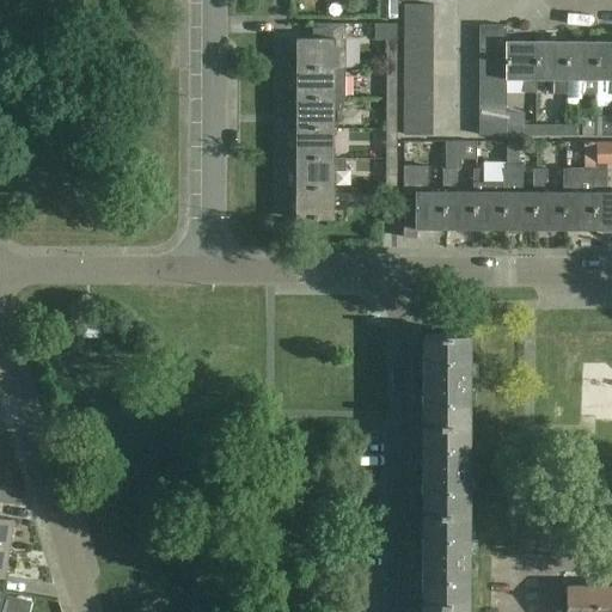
[(404,6),(404,20),(433,20),(433,6),(404,6)]
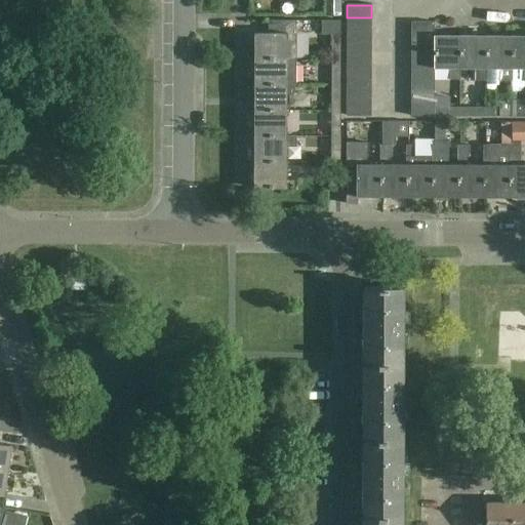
[(347,17),(347,30),(371,30),(371,17),(347,17)]
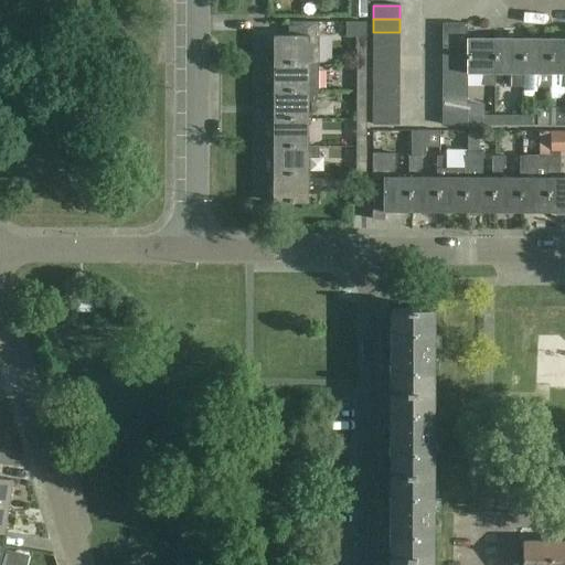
[(356,36),(356,61),(365,61),(365,21),(345,21),(345,36),(356,36)]
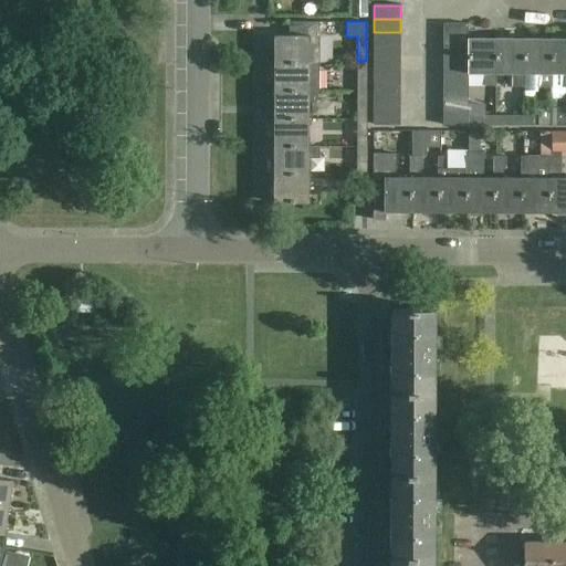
[(274,37),(274,61),(320,61),(320,23),(290,23),(290,37),(274,37)]
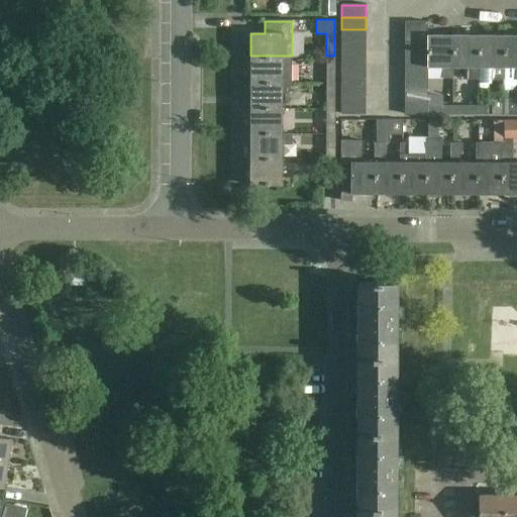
[(404,22),(404,41),(427,41),(427,35),(427,23),(404,22)]
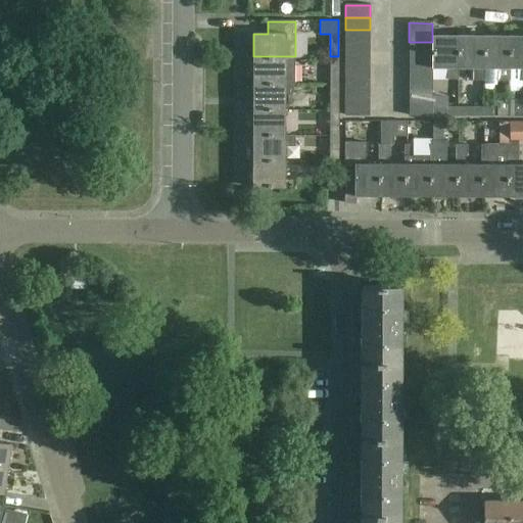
[(345,30),(345,42),(370,42),(370,30),(345,30)]
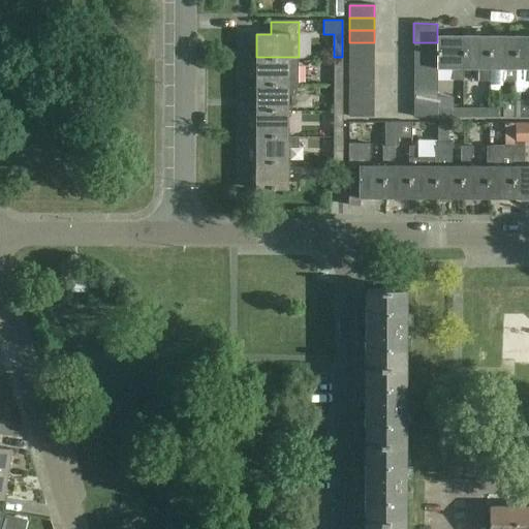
[(438,69),(463,69),(463,36),(437,36),(437,42),(437,55),(437,67),(437,69),(438,69)]
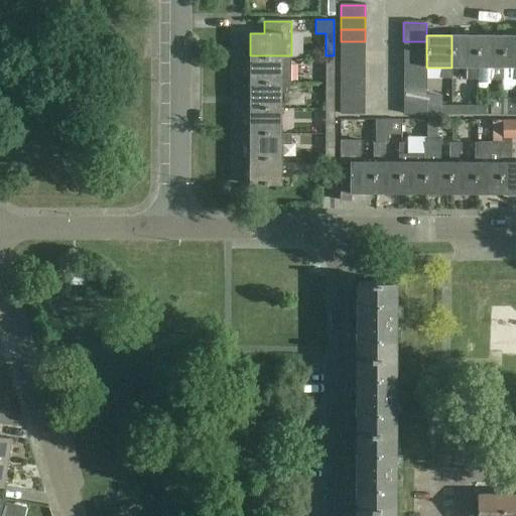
[(477,35),(452,35),(452,68),(467,68),(467,78),(478,78),(478,69),(477,69),(477,35)]
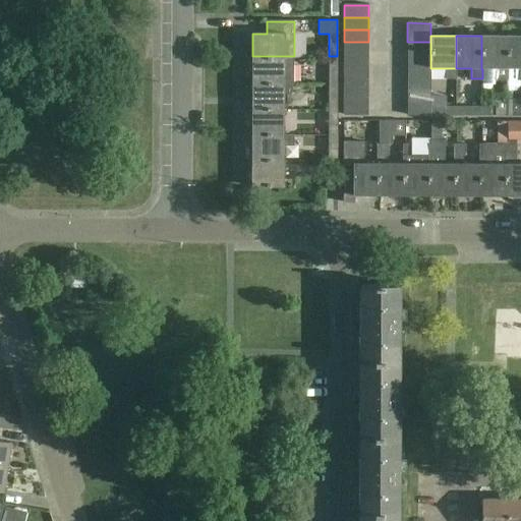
[(496,79),(507,79),(508,36),(481,36),(481,69),(482,69),(496,69),(496,79)]
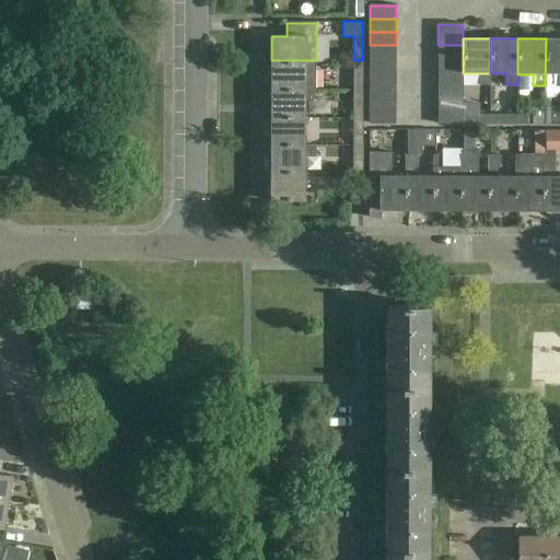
[(559,38),(546,38),(545,85),(546,85),(546,96),(555,97),(559,91),(559,38)]
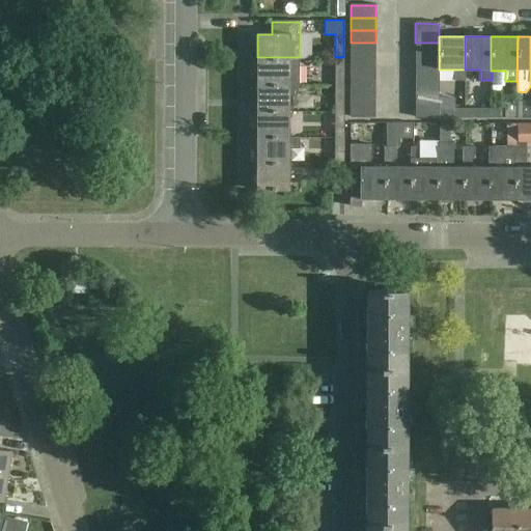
[(351,43),(351,55),(375,55),(375,43),(351,43)]
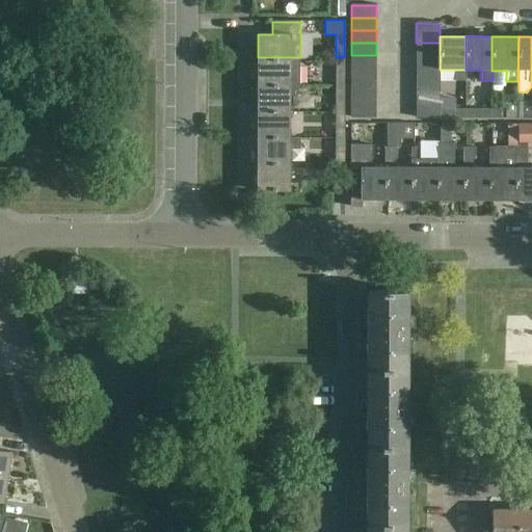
[(416,43),(416,55),(440,55),(440,43),(416,43)]
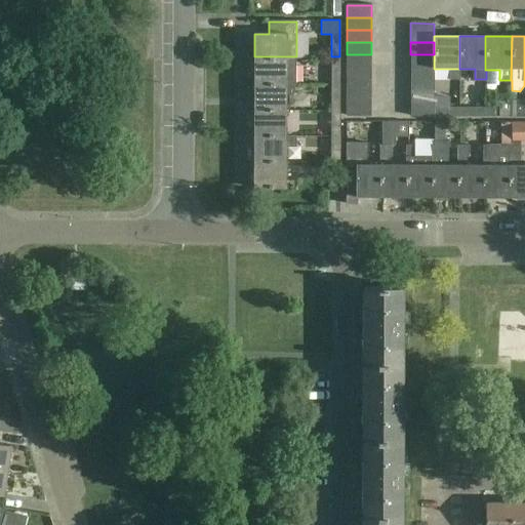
[(371,67),(371,54),(347,54),(347,67),(371,67)]
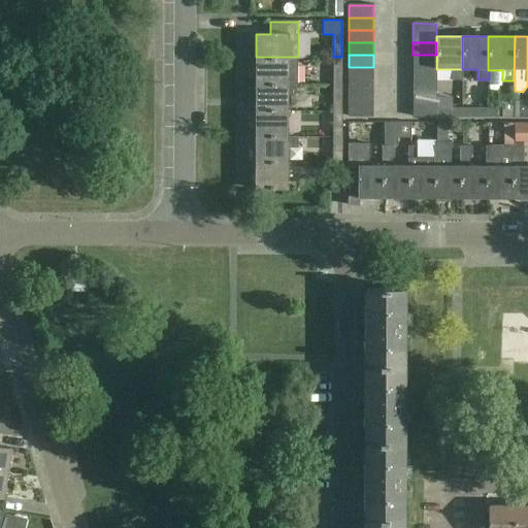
[(436,67),(436,55),(413,55),(413,67),(436,67)]
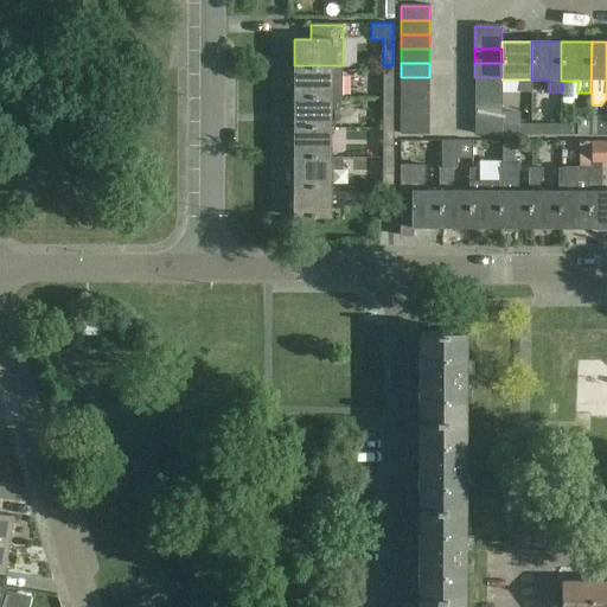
[(343,96),(343,65),(294,65),(294,95),(332,95),(332,96),(343,96)]
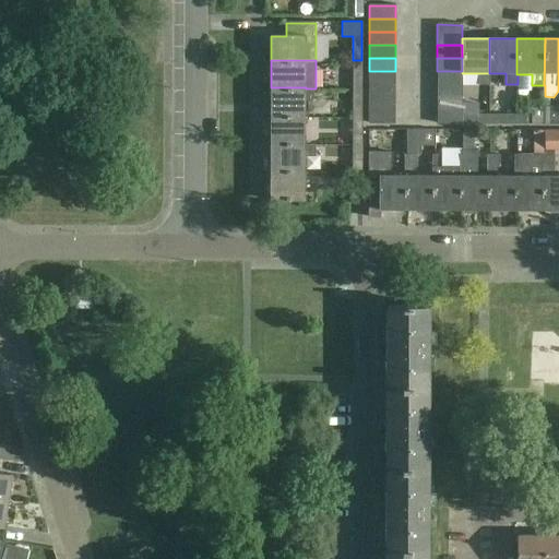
[(353,60),(353,88),(361,88),(361,60),(353,60)]
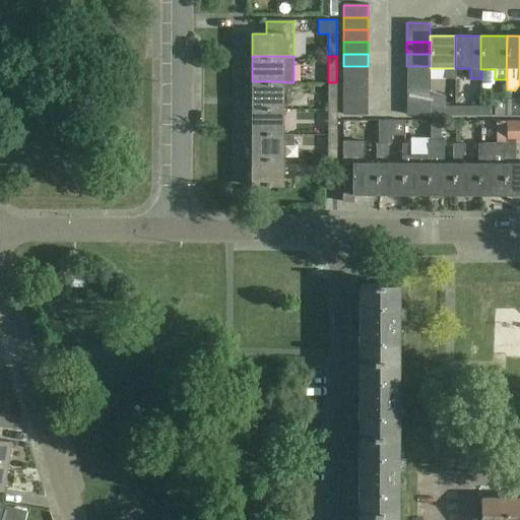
[(343,66),(343,78),(368,78),(368,66),(343,66)]
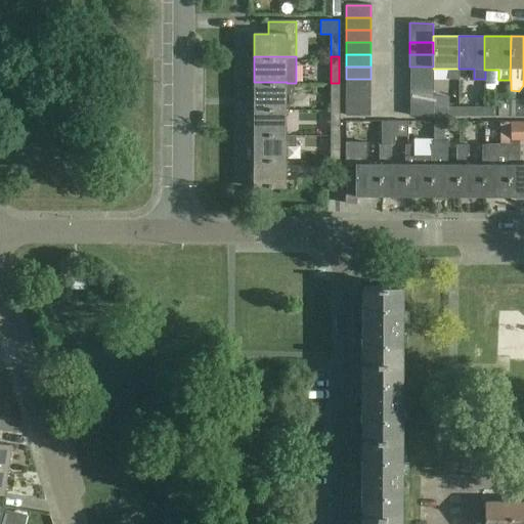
[(409,67),(409,79),(434,79),(434,69),(433,69),(433,67),(409,67)]
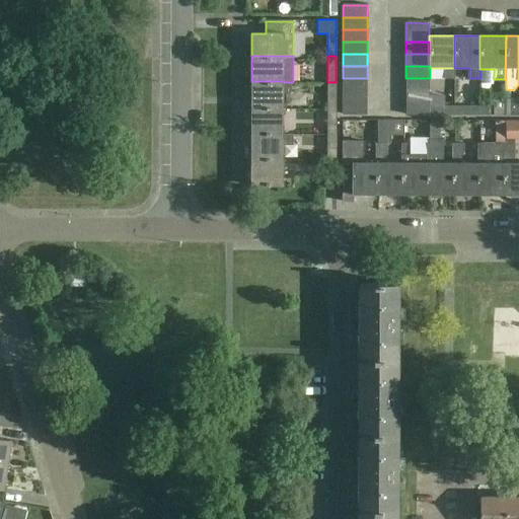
[(343,78),(343,90),(367,90),(367,78),(343,78)]
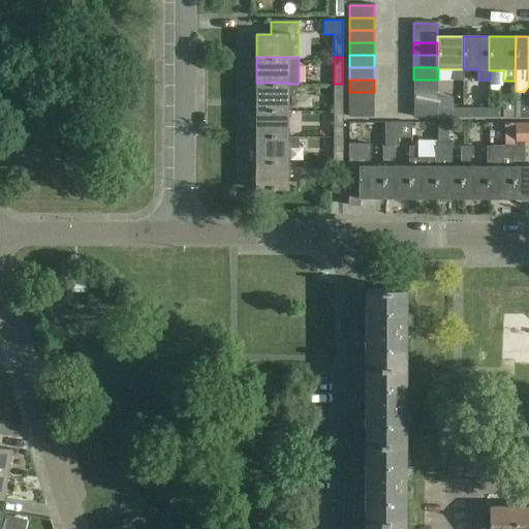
[(413,80),(413,92),(438,92),(438,80),(413,80)]
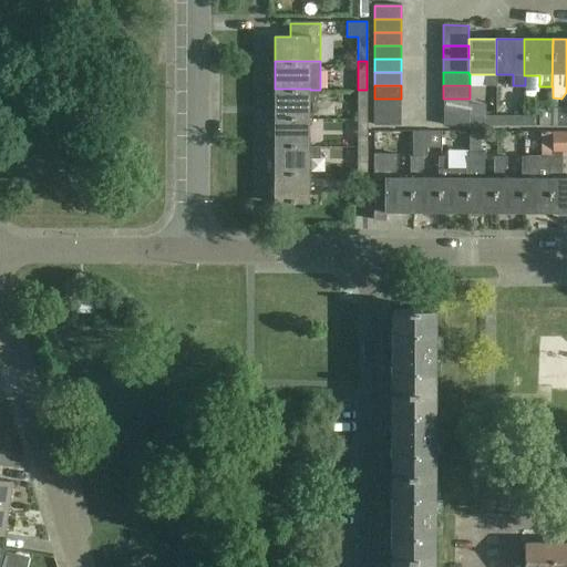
[(275,89),(275,116),(310,117),(310,90),(310,89),(275,89)]
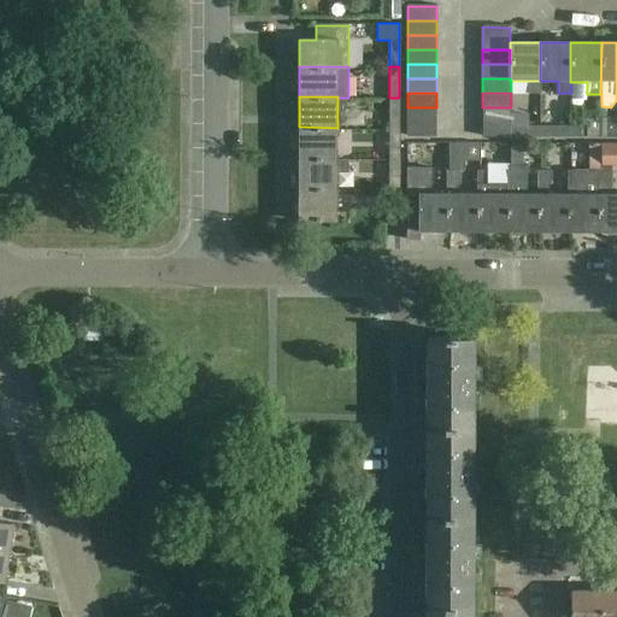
[(389,98),(389,128),(400,128),(399,98),(389,98)]
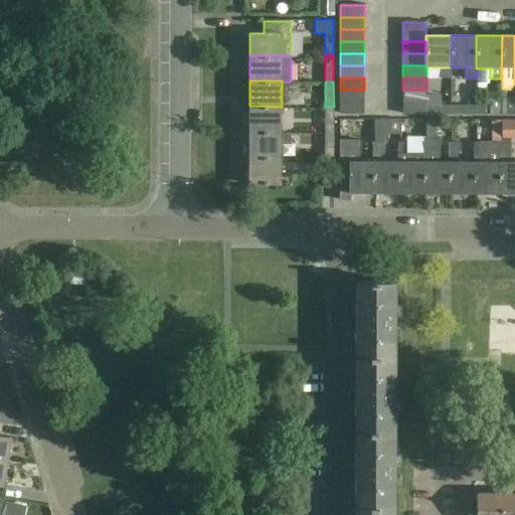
[(340,90),(340,102),(364,102),(364,90),(340,90)]
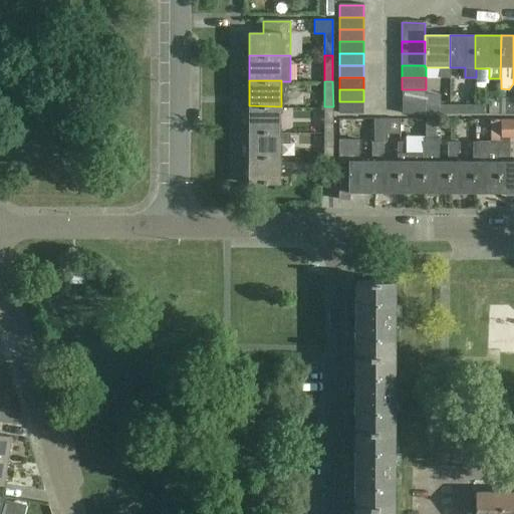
[(402,89),(402,101),(426,101),(426,89),(402,89)]
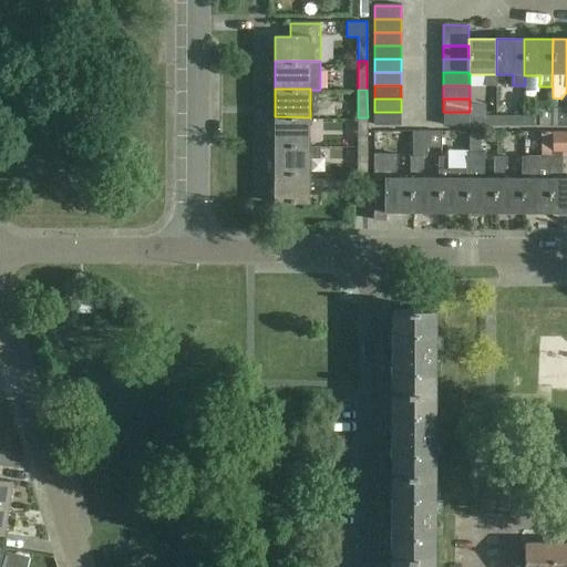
[(566,106),(552,107),(552,126),(566,125),(566,106)]
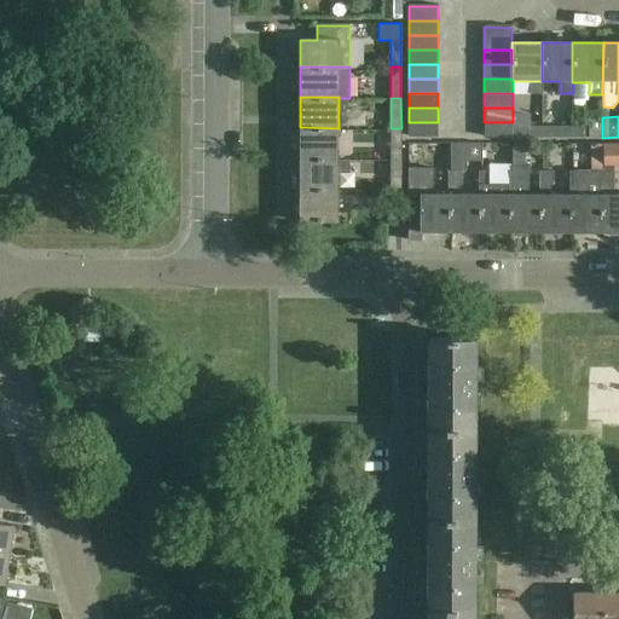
[(572,138),(602,138),(602,117),(590,117),(589,127),(572,127),(572,138)]
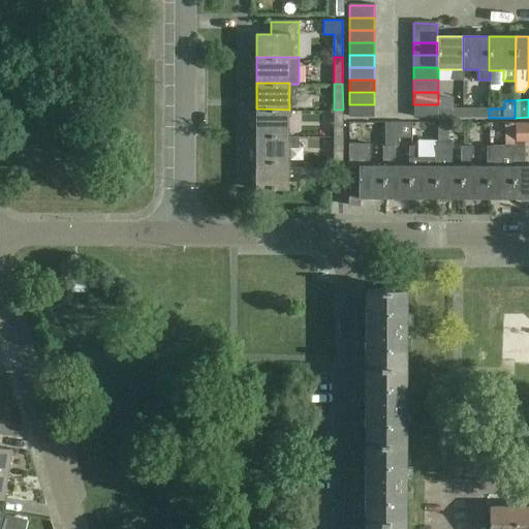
[(374,117),(374,104),(349,104),(349,117),(374,117)]
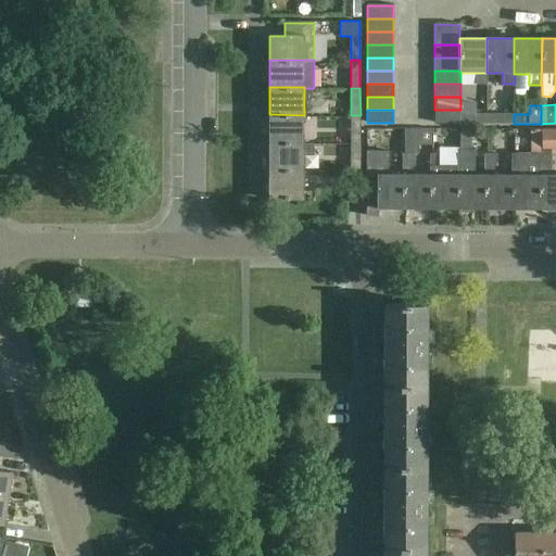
[(460,124),(460,114),(460,110),(434,110),(434,124),(460,124)]
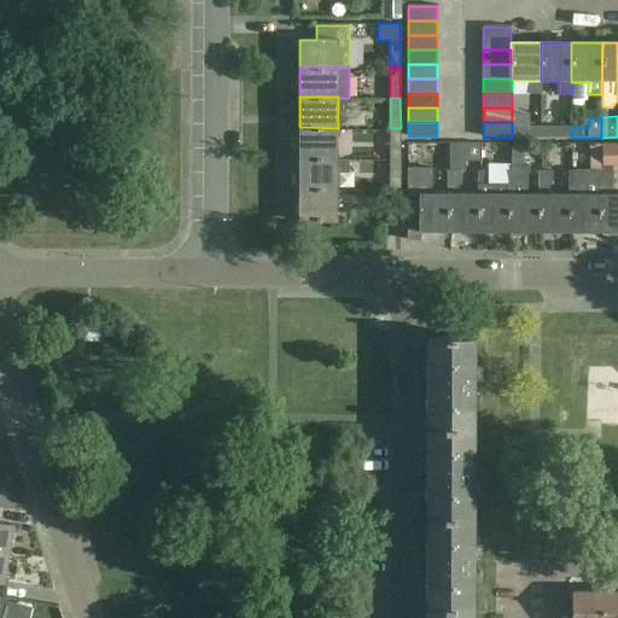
[(338,158),(338,128),(299,127),(299,158),(338,158)]
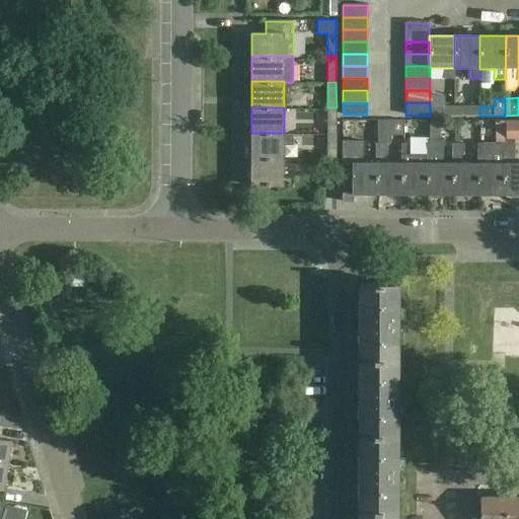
[(430,116),(454,116),(454,106),(430,106),(430,116)]
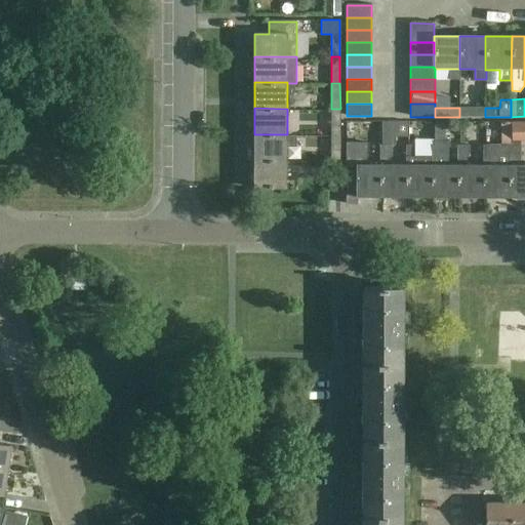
[(485,108),(459,108),(459,117),(485,117),(485,108)]
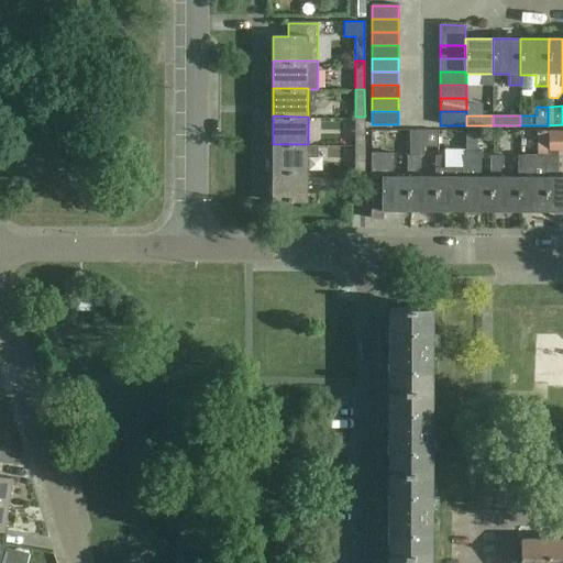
[(355,117),(355,144),(365,144),(365,117),(355,117)]
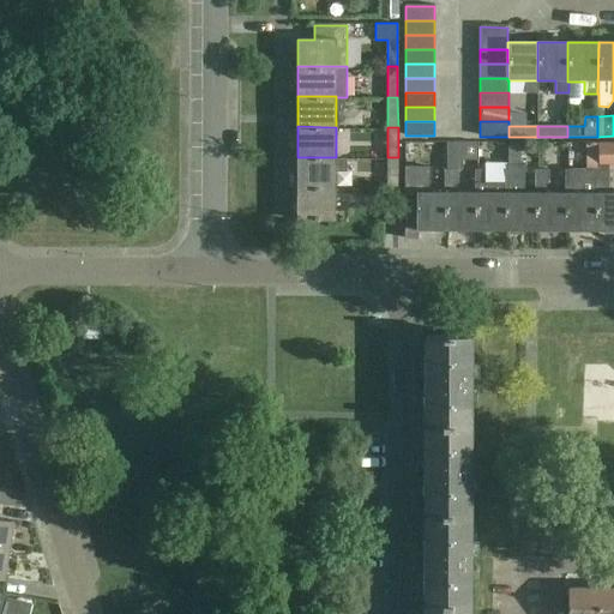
[(613,143),(599,143),(599,164),(613,164),(613,143)]
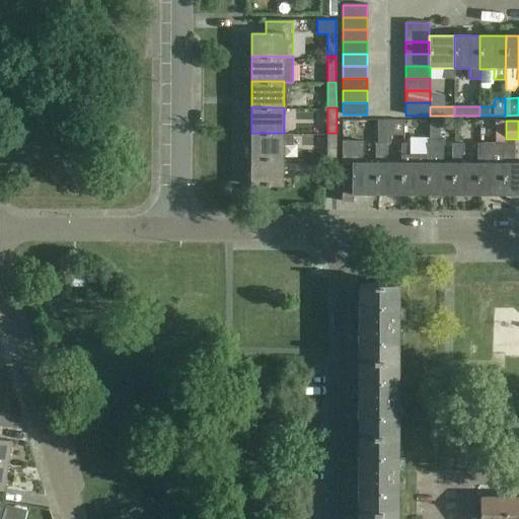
[(251,133),(251,157),(284,157),(284,144),(293,144),(293,134),(284,134),(284,133),(251,133)]
